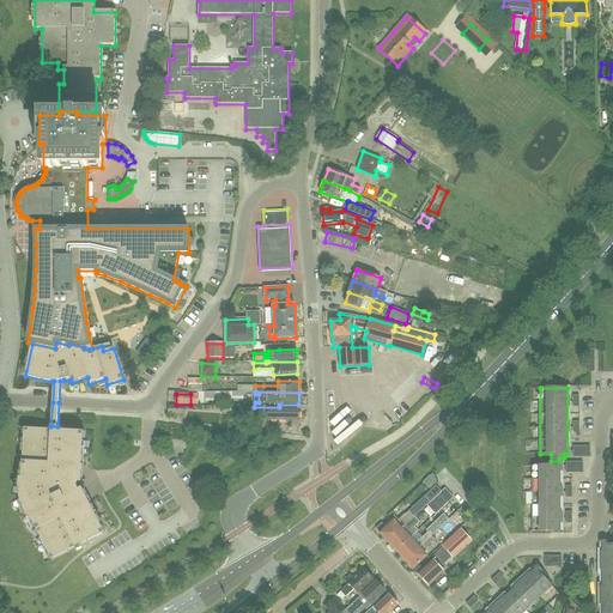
[(240,412),(250,412),(250,416),(263,417),(263,420),(292,420),(292,424),(298,424),(298,420),(299,420),(299,408),(279,407),(254,407),(240,407),(240,412)]
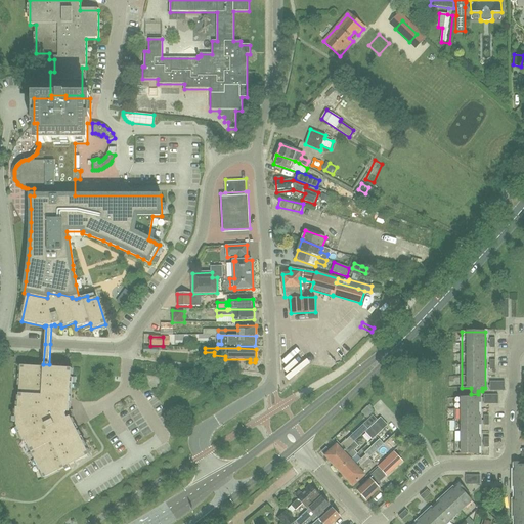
[(308,358),(306,354),(293,363),(297,369),(292,373),(295,377),(322,357),(318,351),(308,358)]
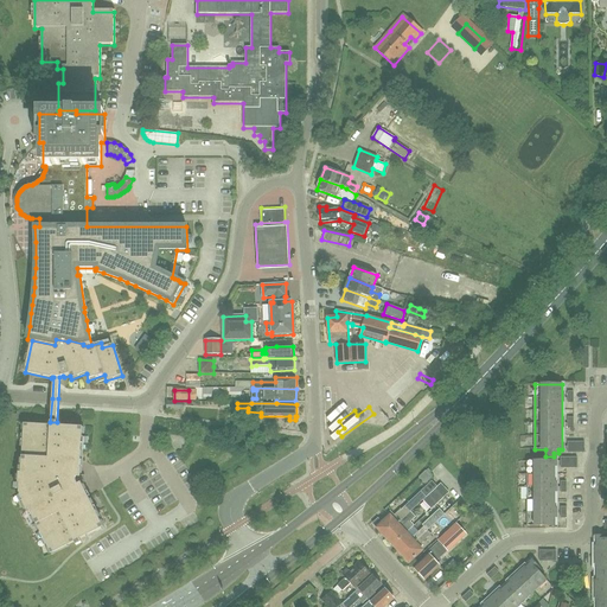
[(80,540),(103,528),(81,483),(77,485),(76,478),(80,478),(83,428),(57,426),(57,422),(50,422),(50,426),(24,425),(21,473),(19,473),(18,484),(19,484),(19,493),(23,500),(21,502),(26,511),(29,510),(51,554),(74,543),(76,545),(82,543),(80,540)]
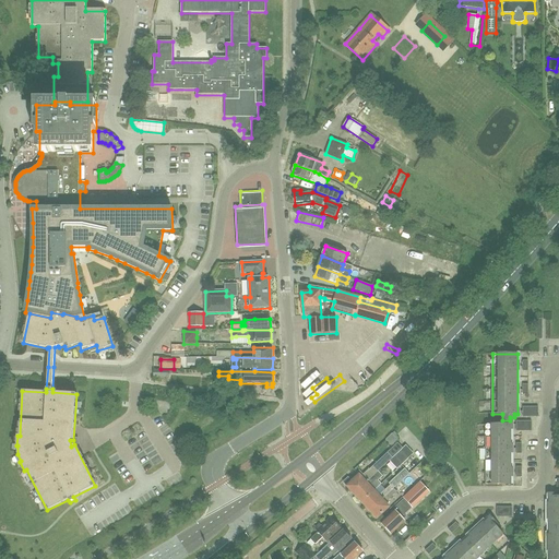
[(538,407),(528,407),(523,407),(523,416),(538,416),(538,407)]
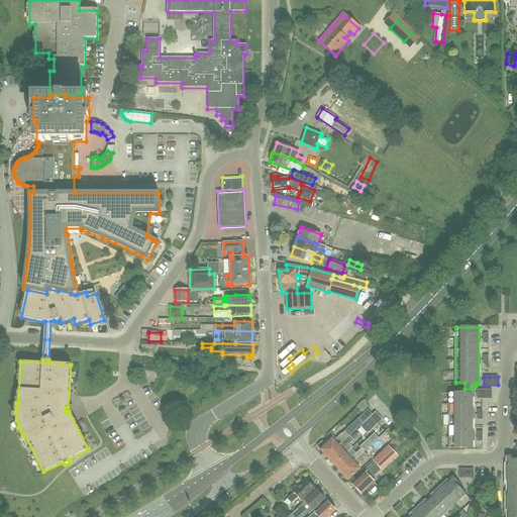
[(492,390),(478,390),(478,399),(492,399),(492,390)]
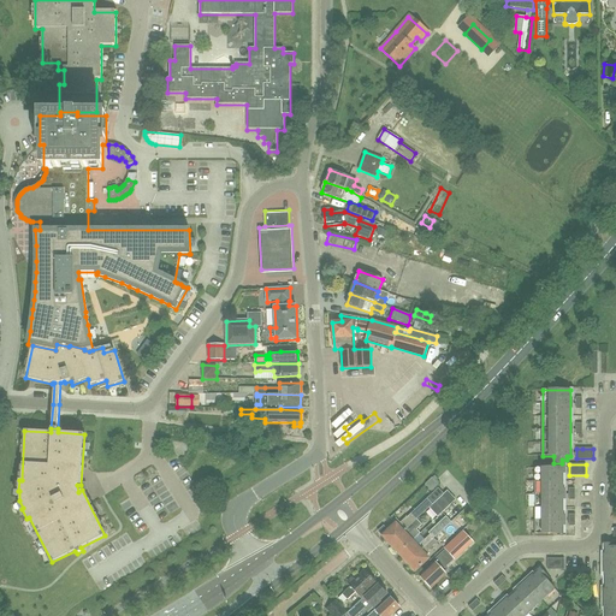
[(563,468),(554,468),(535,468),(535,534),(563,534),(563,468)]
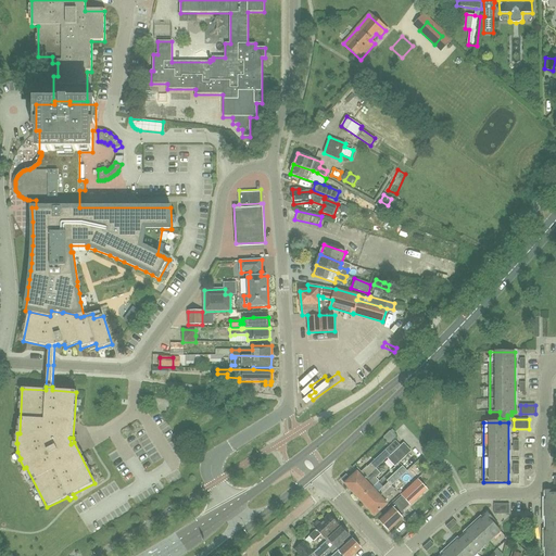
[(404,443),(401,446),(393,453),(401,462),(412,452),(404,443)]
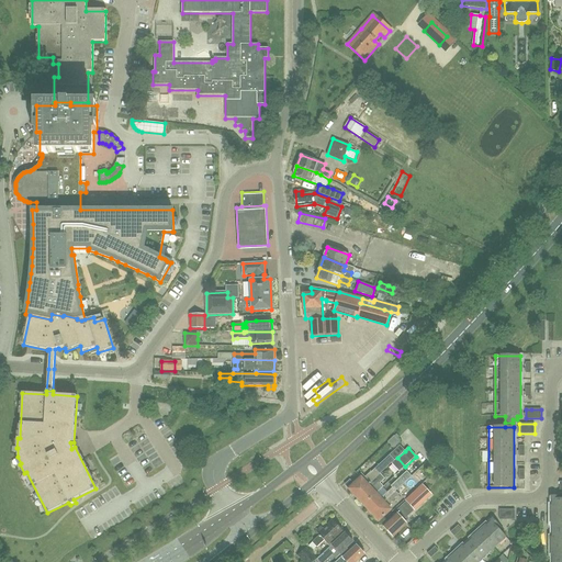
[(349,490),(356,496),(380,474),(394,461),(390,456),(366,479),(361,474),(355,480),(357,482),(353,485),(350,481),(345,485),(349,490)]
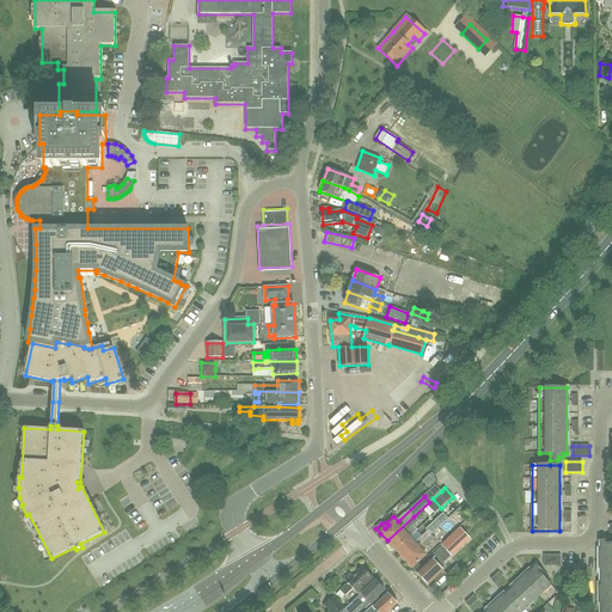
[(414,516),(387,540),(405,560),(430,536),(448,519),(444,513),(426,530),(427,532),(415,543),(409,537),(411,537),(417,531),(414,527),(420,521),(414,516)]
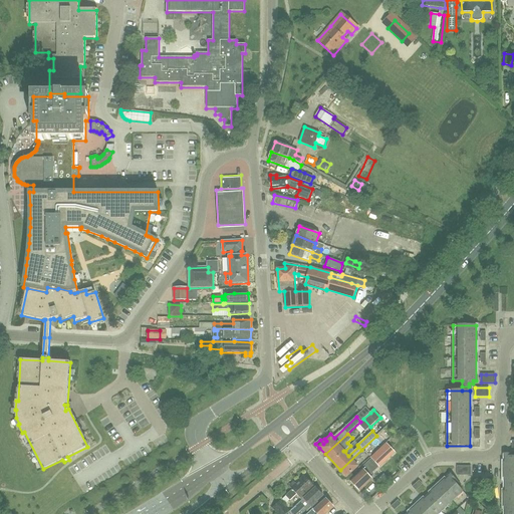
[(379,466),(390,456),(395,453),(387,445),(382,448),(371,459),(379,466)]
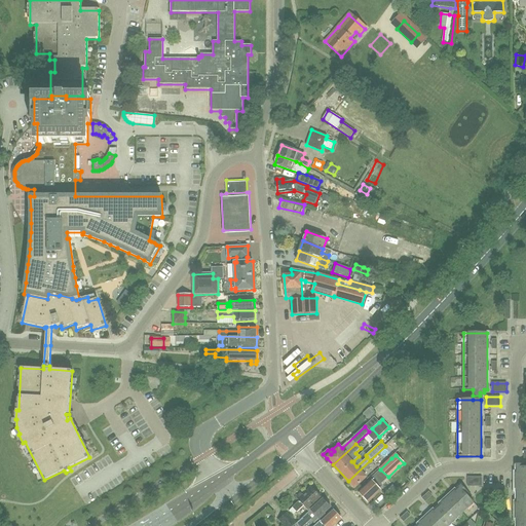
[(370,460),(348,481),(354,488),(366,477),(363,474),(373,463),(370,460)]
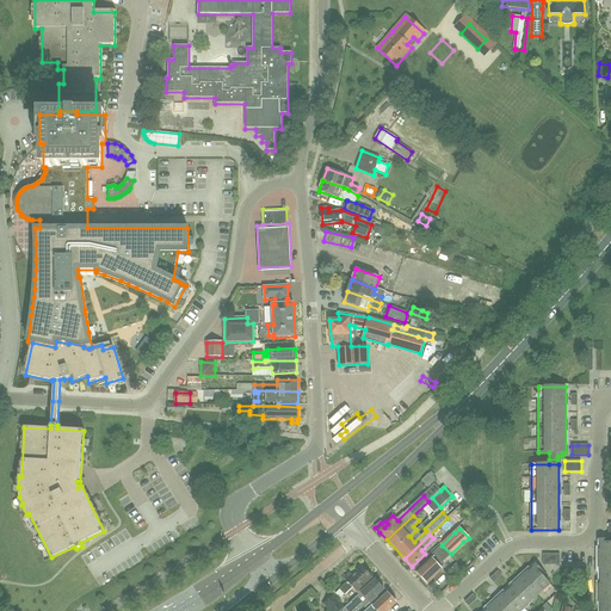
[(610,610),(610,539),(602,539),(602,553),(599,553),(599,568),(602,568),(602,587),(599,587),(599,603),(602,603),(600,610),(610,610)]
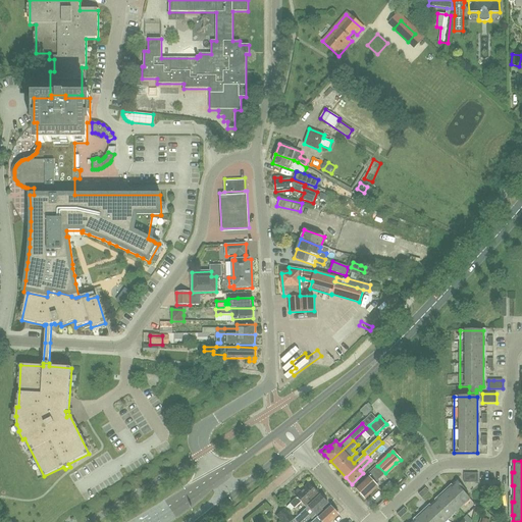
[(377,486),(374,483),(383,475),(376,467),(367,475),(368,476),(369,477),(357,488),(365,499),(377,486)]
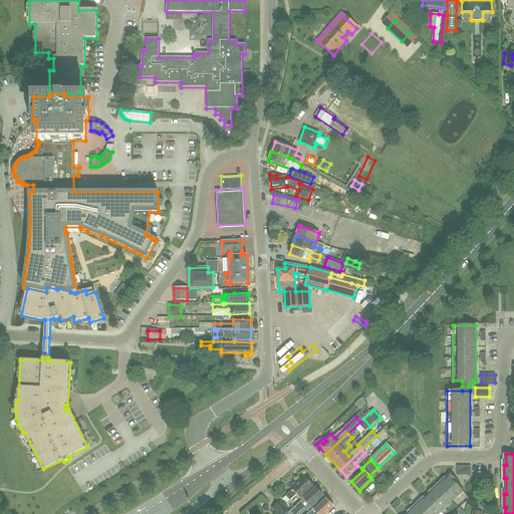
[(393,463),(386,471),(391,476),(398,467),(393,463)]
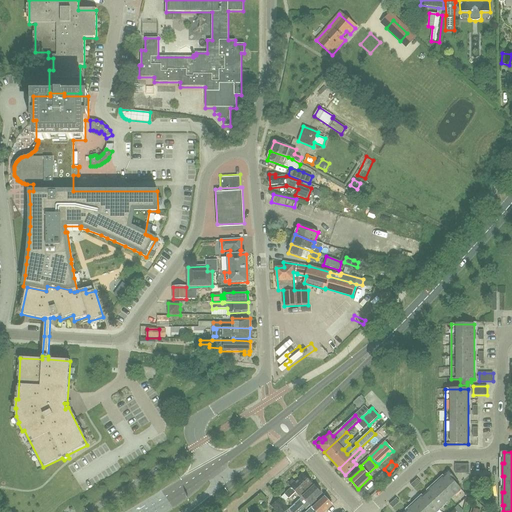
[(469,465),(455,465),(455,474),(469,474),(469,465)]
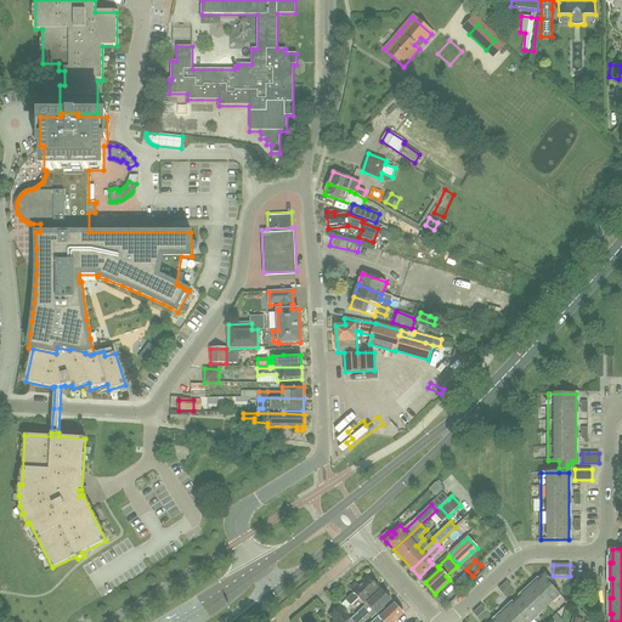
[(559,593),(557,591),(555,588),(558,586),(548,575),(537,584),(536,583),(525,594),(526,595),(512,609),(510,608),(499,617),(501,618),(496,621),(527,621),(541,610),(542,612),(553,603),(552,600),(559,593)]
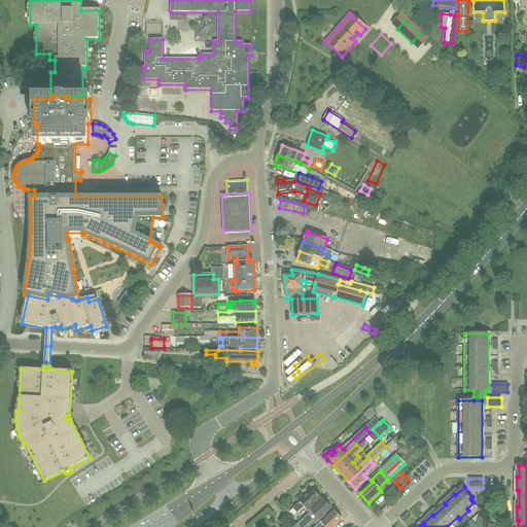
[(304,496),(302,494),(296,498),(299,500),(300,502),(293,507),(297,513),(304,506),(308,511),(321,498),(313,489),(304,496)]
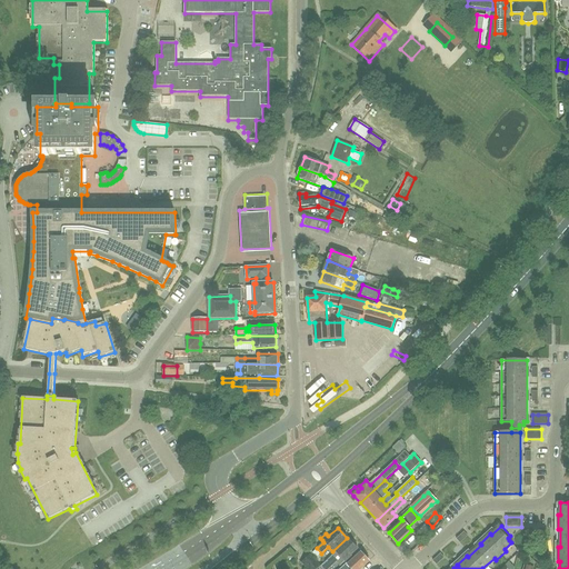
[(463,532),(456,539),(460,543),(468,536),(463,532)]
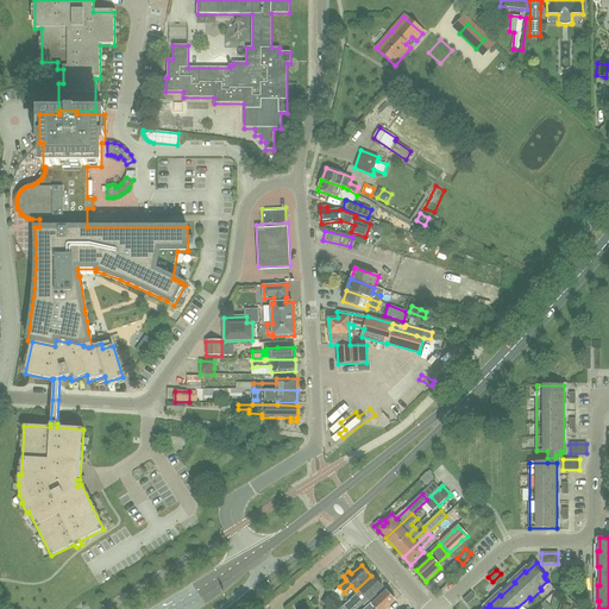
[(341,608),(351,608),(359,602),(364,607),(376,595),(383,588),(382,586),(382,584),(380,582),(378,582),(375,578),(362,591),(360,590),(344,606),(341,608)]
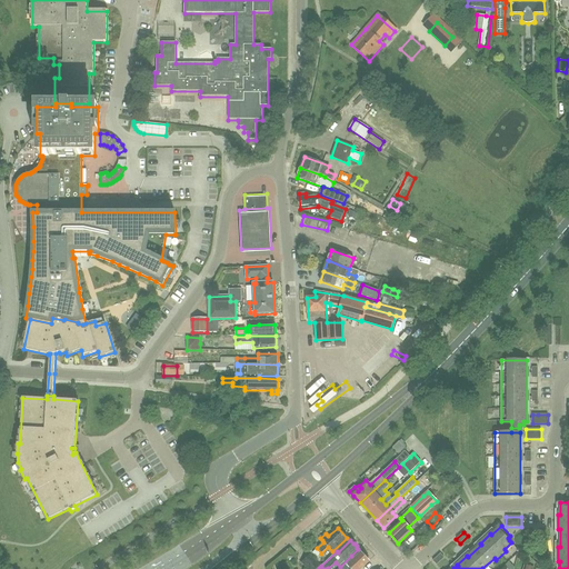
[(360,568),(369,561),(368,560),(369,559),(367,556),(363,556),(361,552),(349,565),(347,562),(339,568),(360,568)]
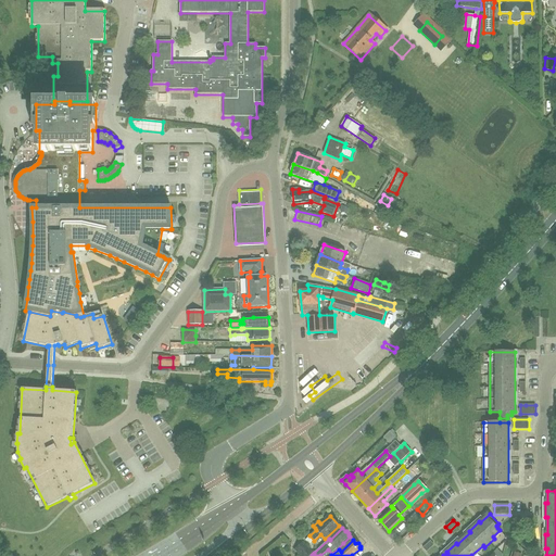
[(434,545),(430,541),(422,548),(427,552),(434,545)]
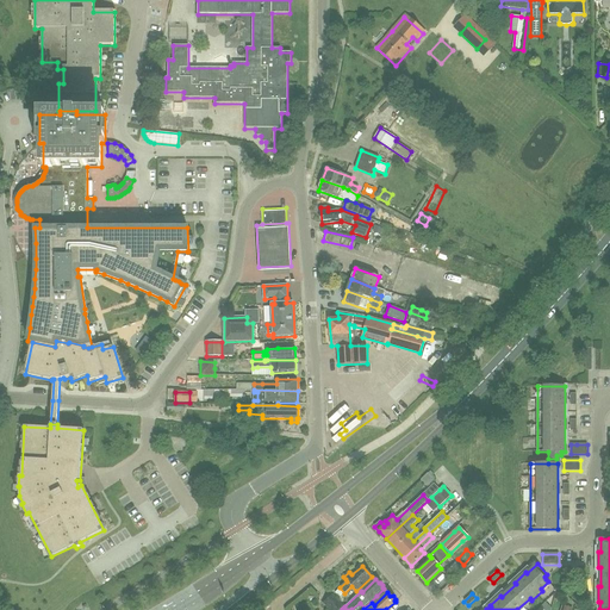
[(329,609),(340,609),(344,607),(332,595),(323,603),(329,609)]
